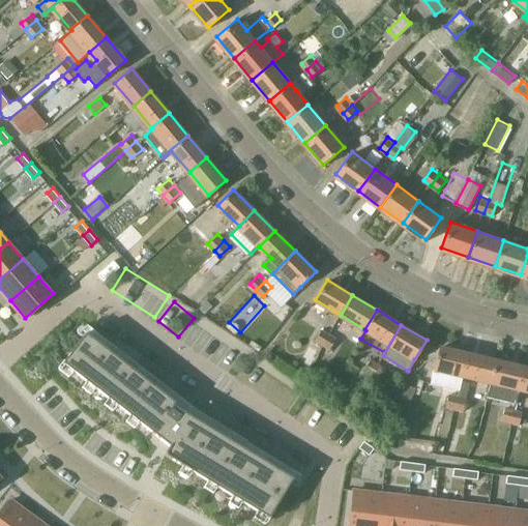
[(329,332),(323,328),(316,339),(323,343),(329,332)]
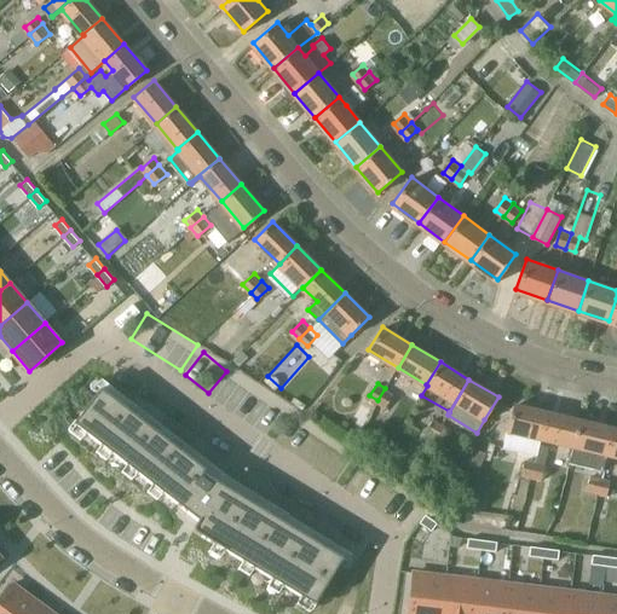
[(102,387),(74,422),(199,519),(196,525),(195,526),(195,527),(195,528),(195,529),(196,529),(196,531),(197,531),(316,603),(344,557),(284,521),(289,513),(236,480),(231,488),(203,471),(206,469),(102,387)]
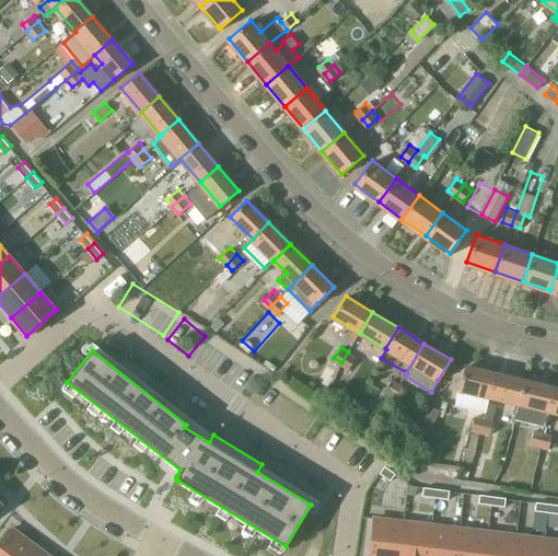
[(350,368),(357,356),(348,351),(341,362),(350,368)]
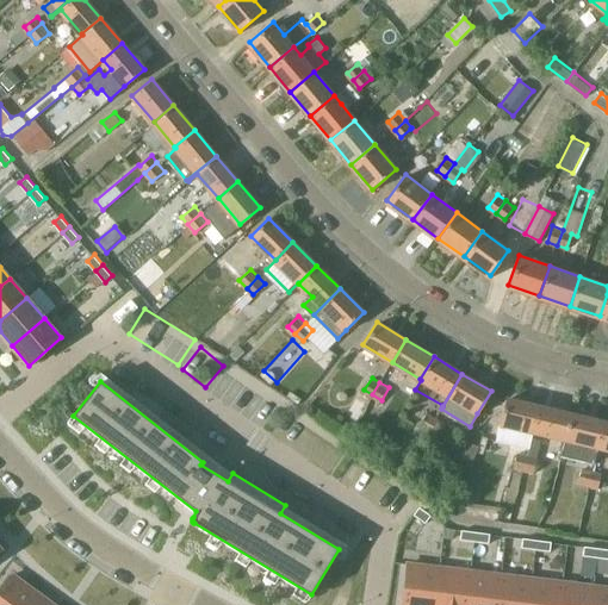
[(501,423),(534,431),(540,406),(507,398),(501,423)]
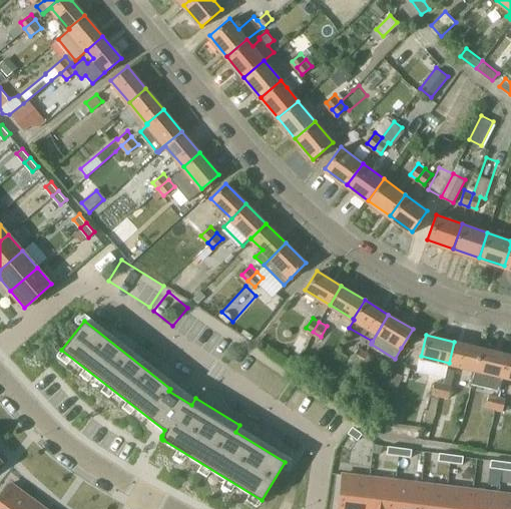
[(449,363),(476,369),(481,348),(454,342),(449,363)]
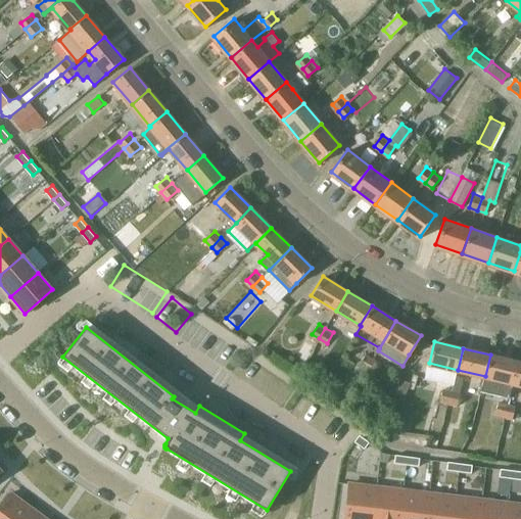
[(373,357),(367,354),(361,365),(367,368),(373,357)]
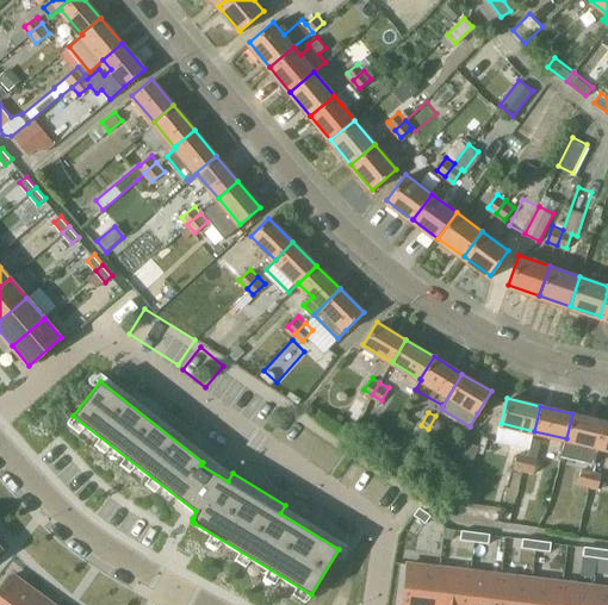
[(595,462),(599,446),(605,422),(572,413),(566,438),(562,455),(595,462)]
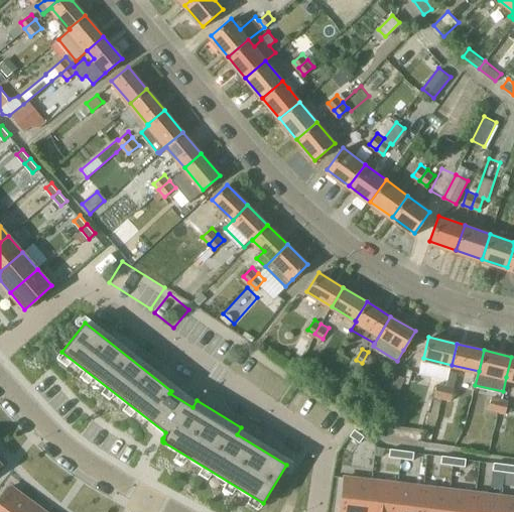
[(370,368),(376,357),(368,352),(362,363),(370,368)]
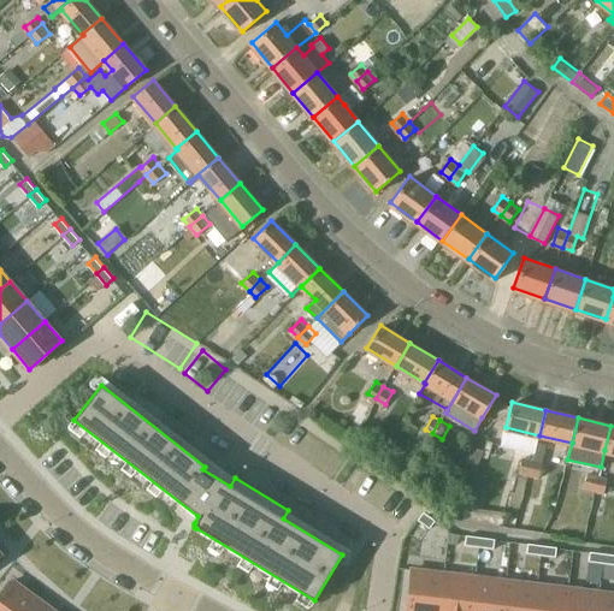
[(520,473),(530,475),(533,458),(524,456),(520,473)]
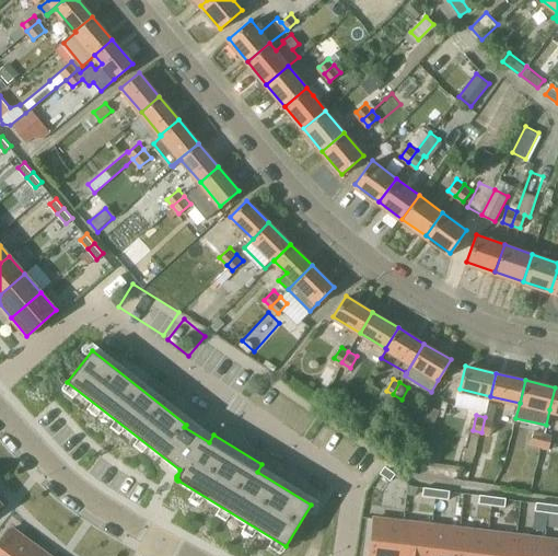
[(493,419),(485,417),(481,432),(490,435),(493,419)]
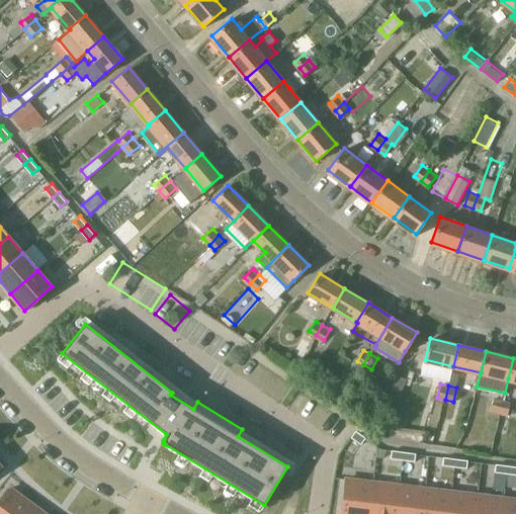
[(491,411),(500,413),(503,399),(495,397),(491,411)]
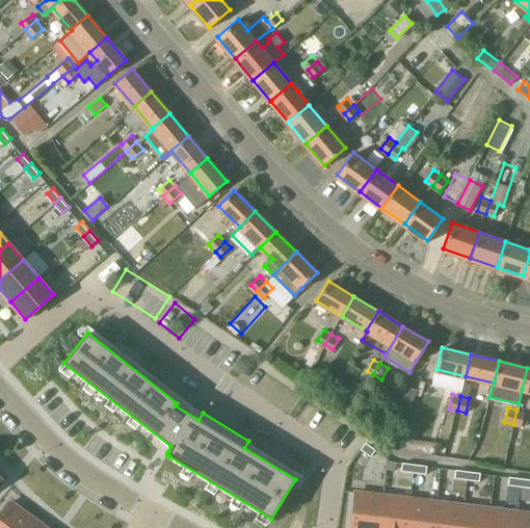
[(513,424),(522,425),(526,412),(517,410),(513,424)]
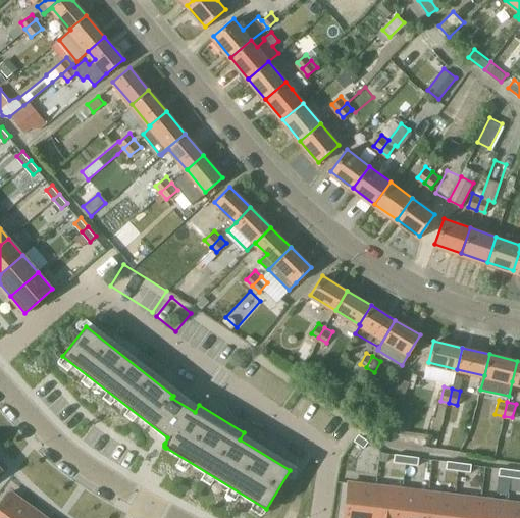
[(359,432),(355,439),(365,447),(369,439),(359,432)]
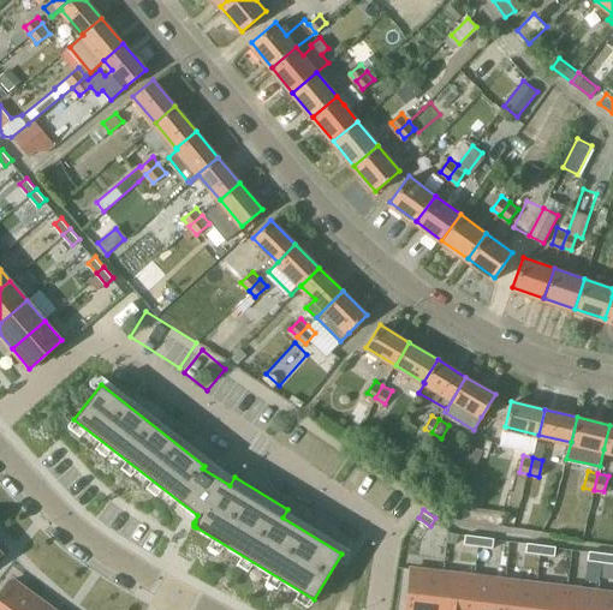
[(466,533),(465,543),(480,544),(481,534),(466,533)]
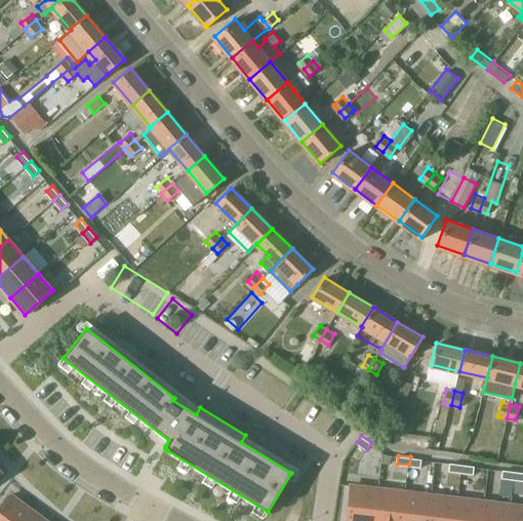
[(410,456),(409,465),(421,467),(423,458),(410,456)]
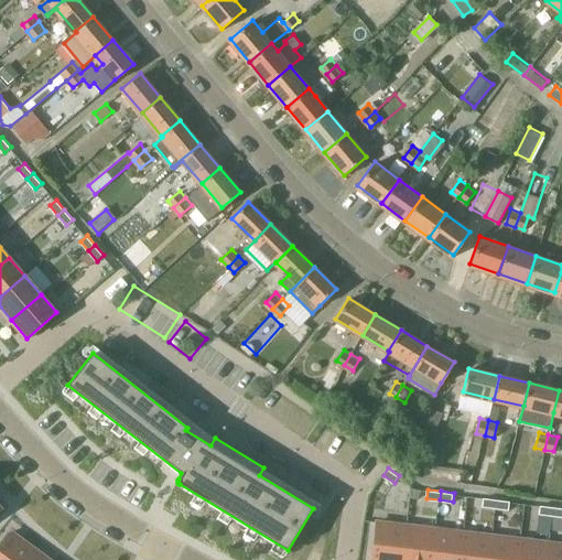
[(484,497),(483,505),(496,507),(497,498),(484,497)]
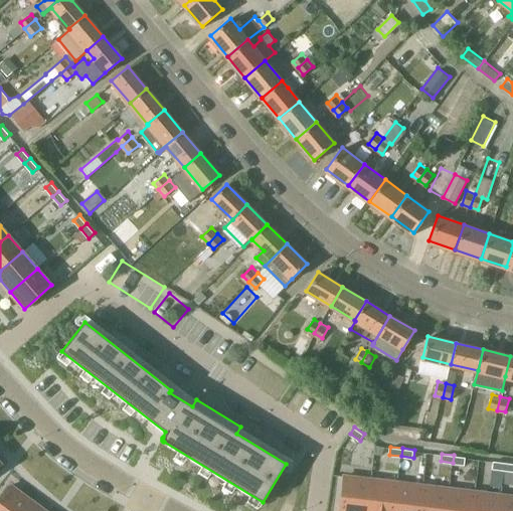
[(454,455),(453,463),(465,465),(466,457),(454,455)]
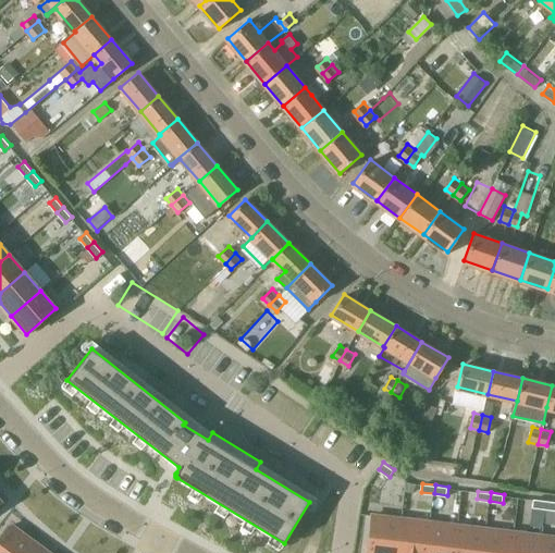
[(534,498),(533,506),(546,508),(547,500),(534,498)]
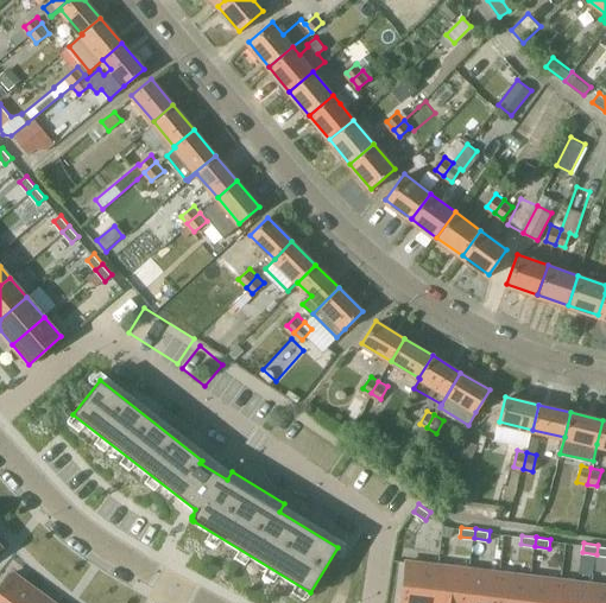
[(408,560),(402,602),(433,602),(439,564),(408,560)]
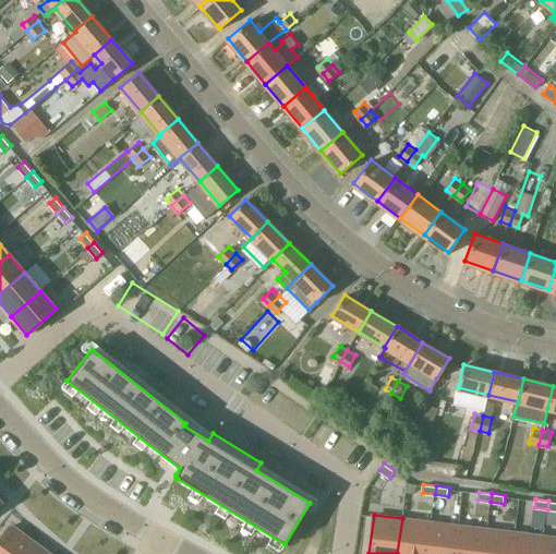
[(402,518),(397,553),(426,553),(431,521),(402,518)]
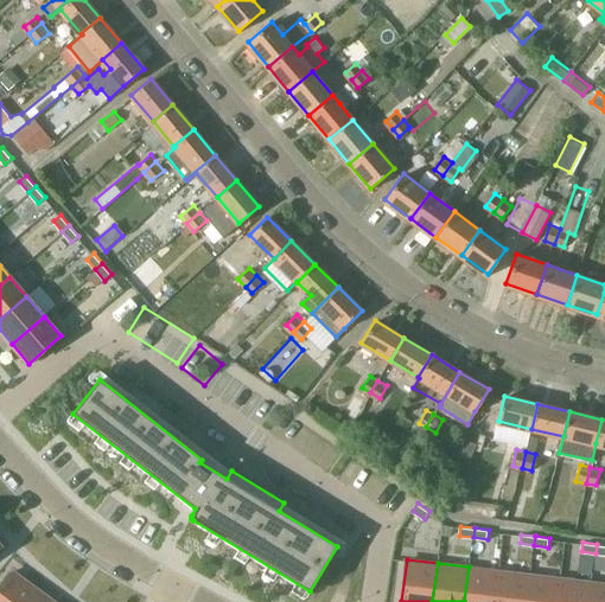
[(469,567),(464,601),(495,601),(500,571),(469,567)]
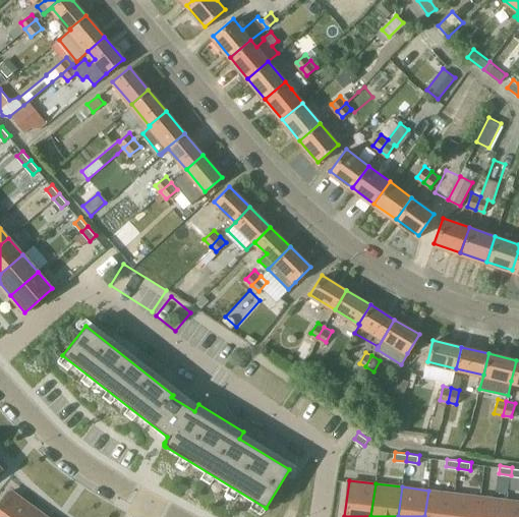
[(11,490),(0,504),(0,516),(24,516),(33,506),(11,490)]
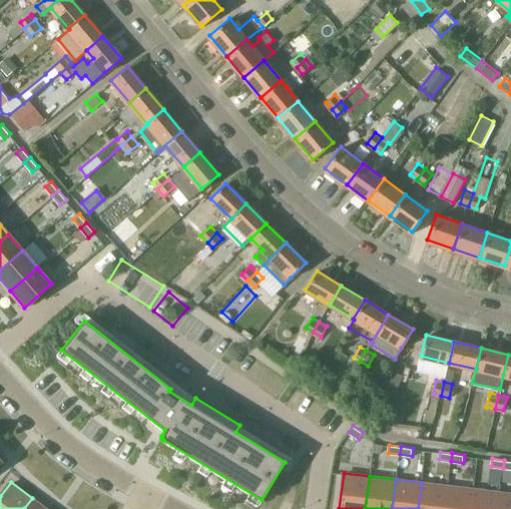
[(422,483),(418,508),(445,508),(448,486),(422,483)]
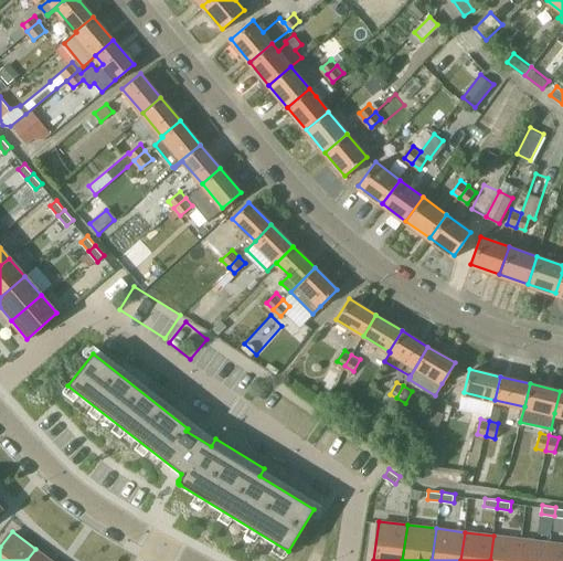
[(494,536),(490,560),(520,560),(523,539),(494,536)]
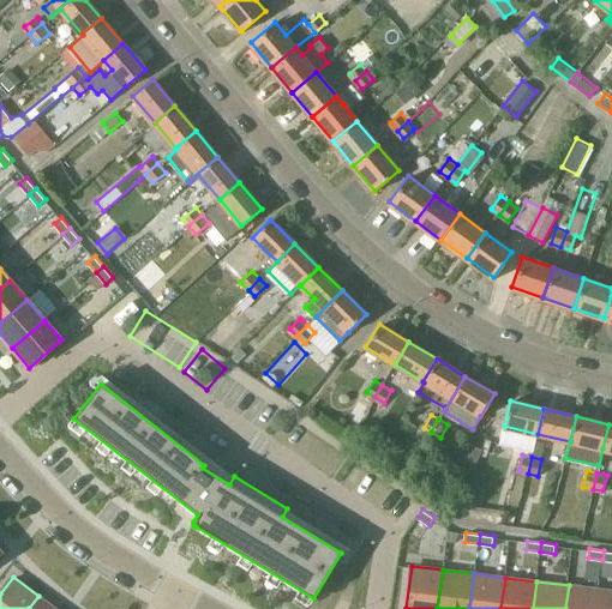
[(569,585),(565,608),(597,608),(600,589),(569,585)]
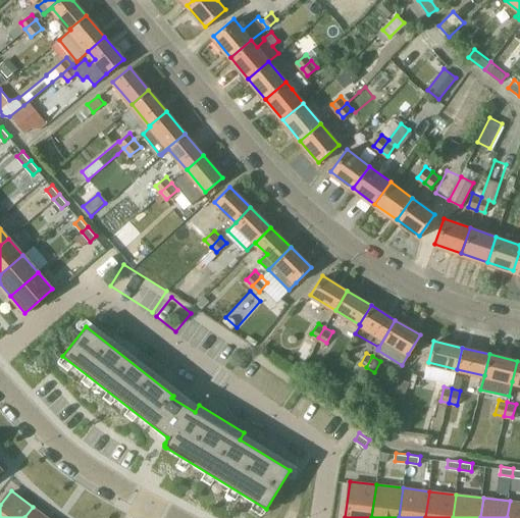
[(519,502),(510,501),(507,517),(519,517),(519,502)]
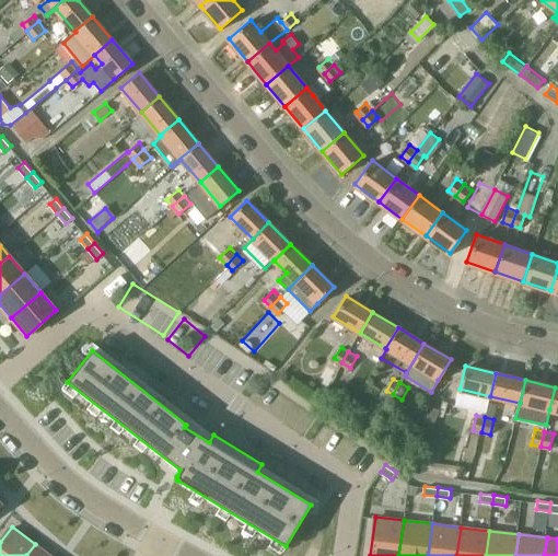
[(51,555),(35,544),(26,555),(51,555)]
